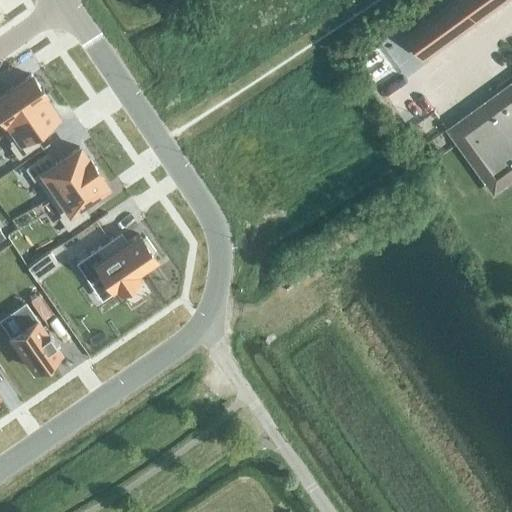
[(453,0),(407,34),(424,58),(504,0),(453,0)]
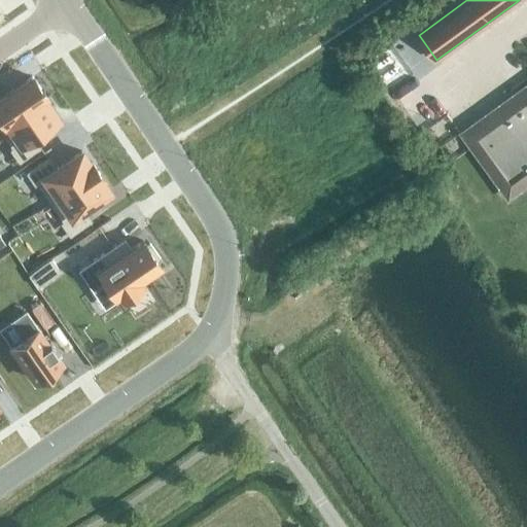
[(0,127),(43,97),(45,96),(42,92),(43,92),(42,90),(41,91),(35,81),(36,80),(35,78),(34,79),(31,76),(0,97),(0,96),(0,127)]
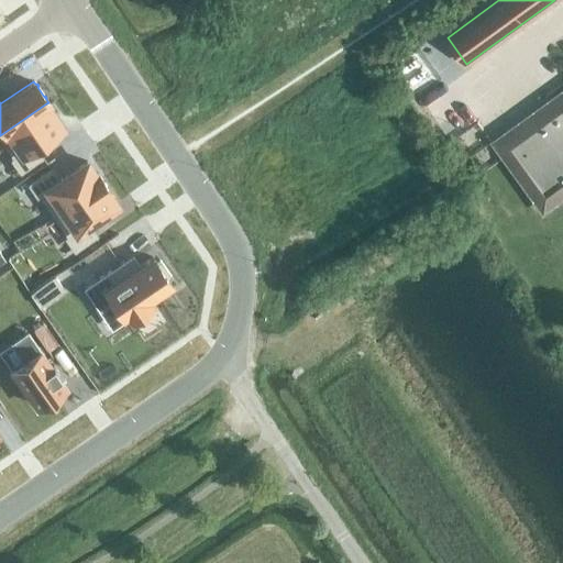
[(562,100),(504,143),(545,200),(562,187),(562,100)]
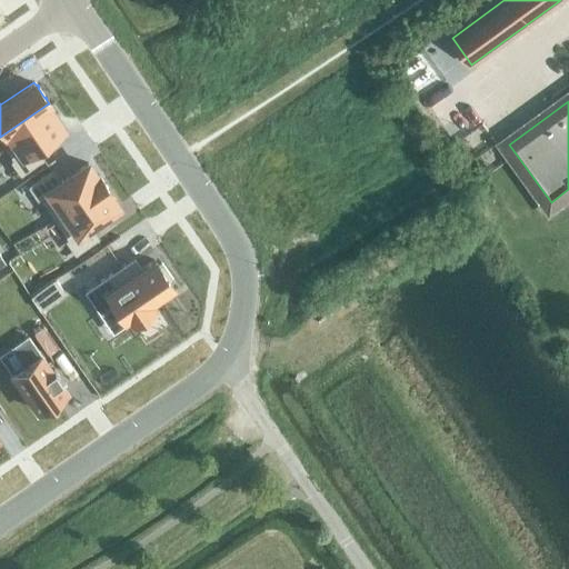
[(47,105),(0,137),(0,140),(12,159),(10,161),(19,173),(42,158),(35,147),(62,127),(47,105)]
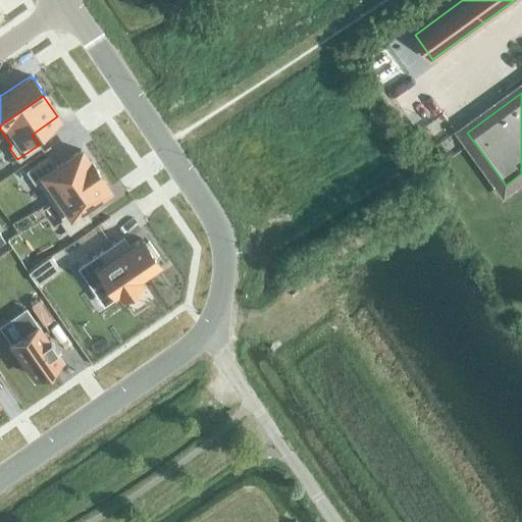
[(25,170),(34,183),(36,180),(49,200),(95,168),(90,160),(88,161),(80,149),(54,166),(47,156),(25,170)]
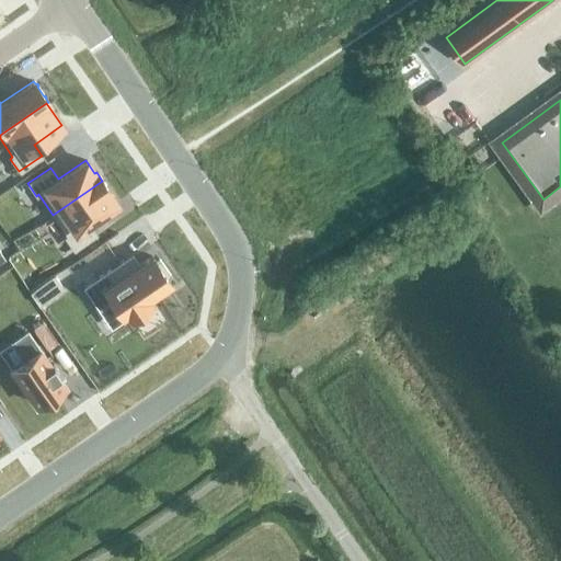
[(102,181),(53,215),(67,236),(65,237),(73,250),(96,233),(88,222),(115,204),(106,191),(109,190),(102,181)]
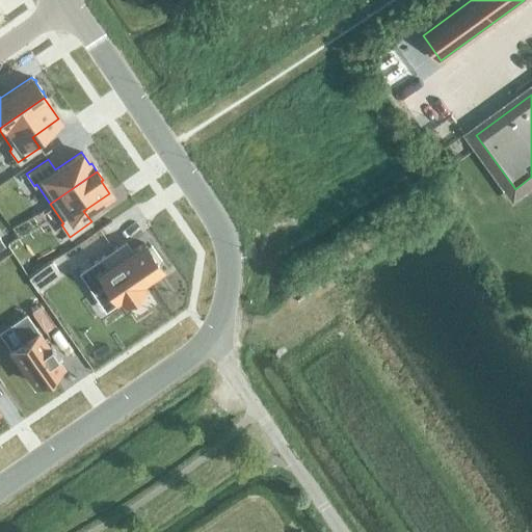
[(129,254),(122,243),(78,272),(92,293),(106,284),(116,298),(120,296),(123,300),(143,286),(140,282),(161,268),(158,263),(161,261),(151,245),(147,247),(143,243),(129,254)]
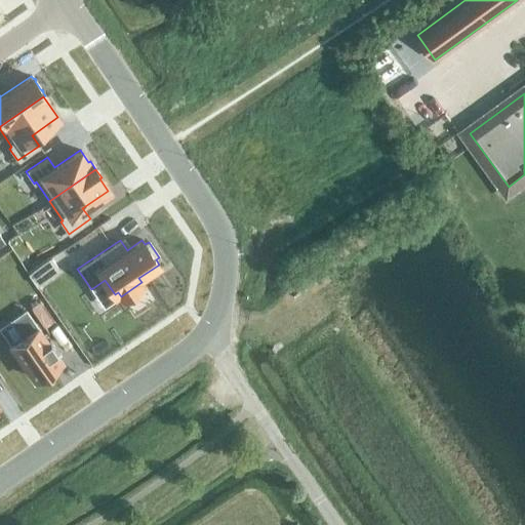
[(50,258),(28,274),(36,286),(58,270),(50,258)]
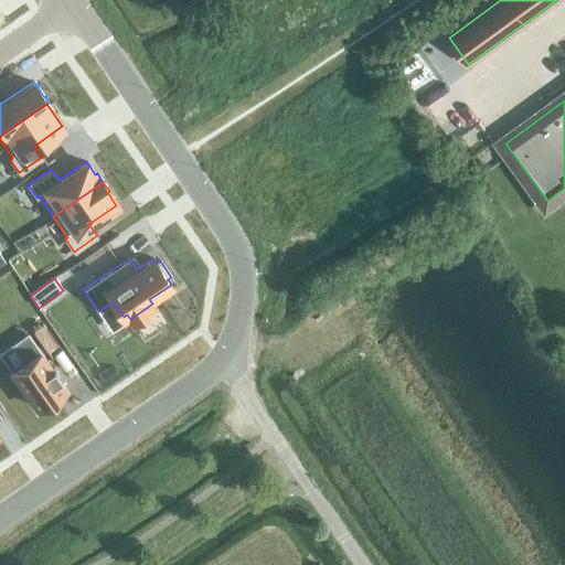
[(27,359),(11,370),(36,406),(64,386),(57,376),(60,374),(52,363),(50,365),(28,332),(14,341),(27,359)]
